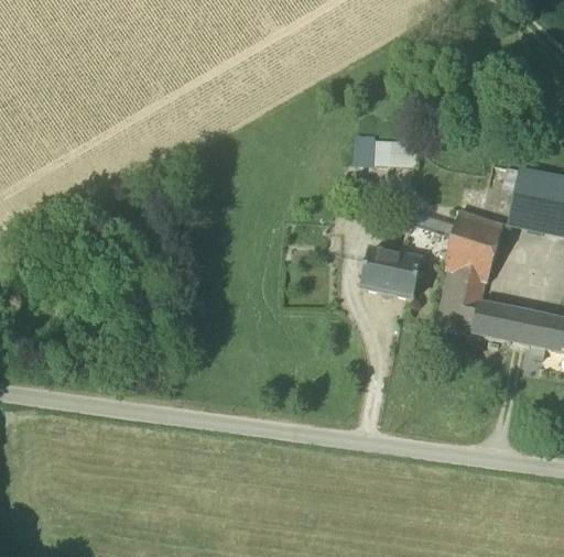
[(372,164),(389,165),(390,141),(373,140),(373,144),(372,164)]
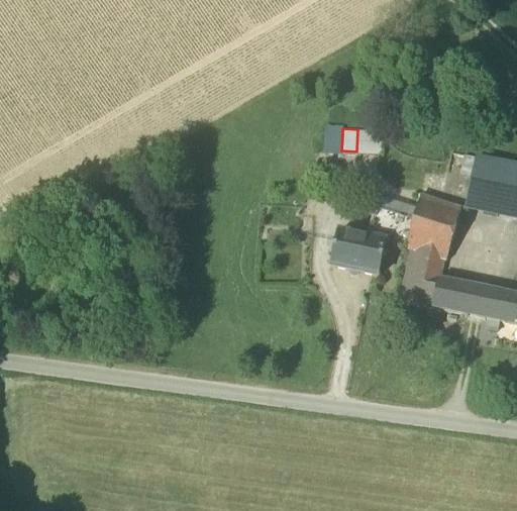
[(382,130),(357,129),(356,151),(381,152),(382,130)]
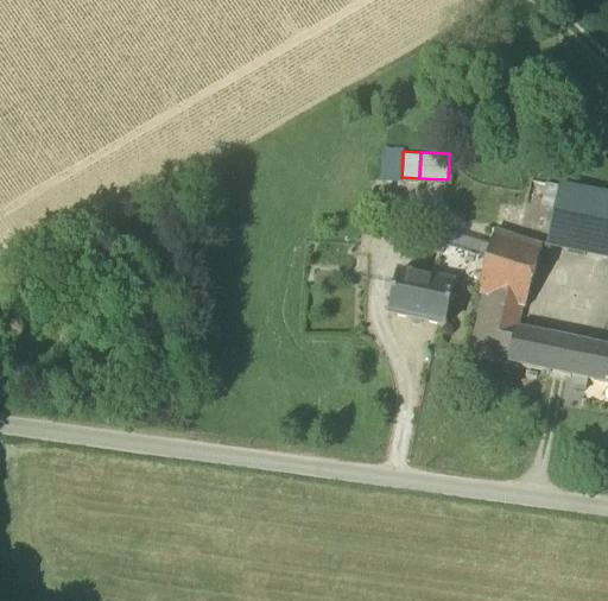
[(403,156),(384,155),(382,177),(401,177),(403,156)]
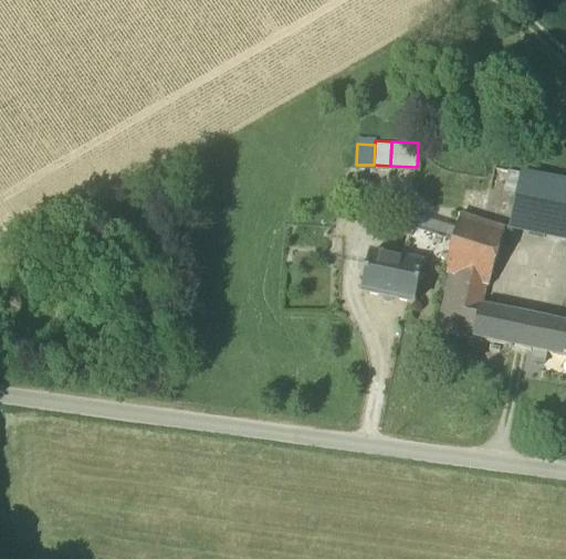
[(503,188),(516,190),(521,169),(507,166),(503,188)]
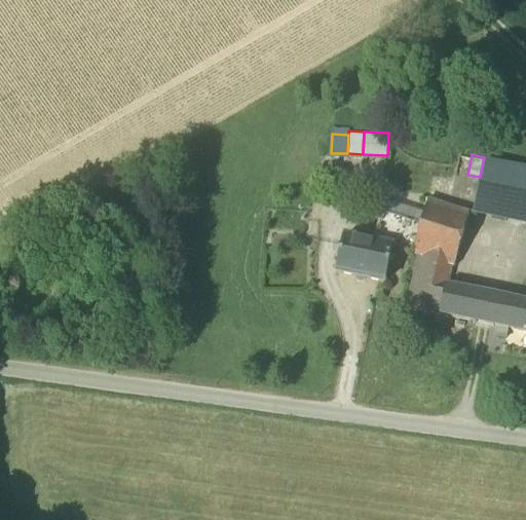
[(473,210),(525,220),(525,165),(484,157),(480,177),(473,210)]
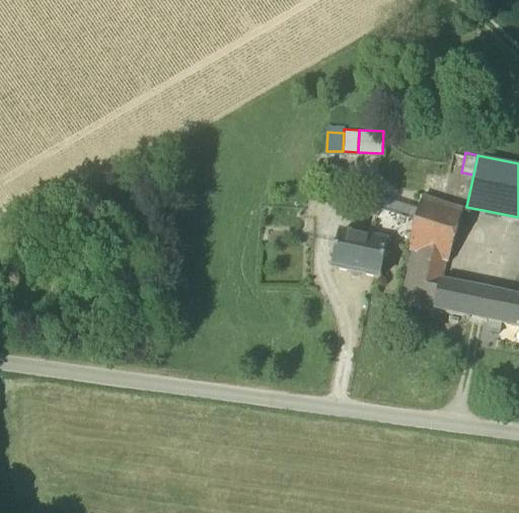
[(380,195),(376,207),(414,218),(418,206),(380,195)]
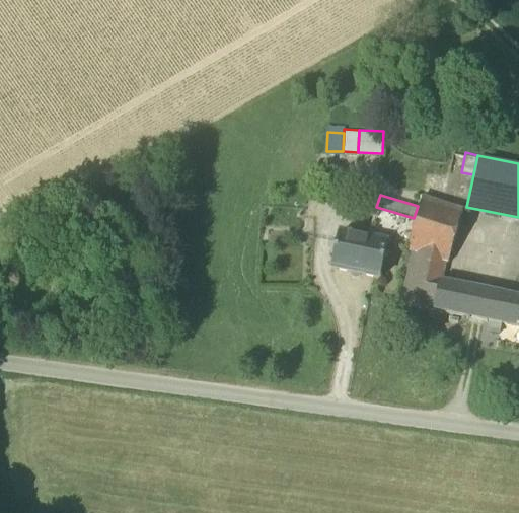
[(412,248),(448,260),(462,208),(421,195),(418,206),(414,218),(416,219),(408,247),(412,248)]
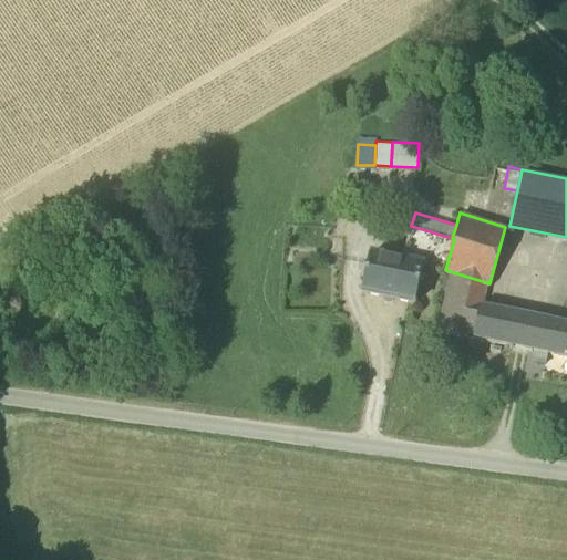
[(411,226),(401,257),(423,262),(445,270),(454,239),(452,238),(411,226)]
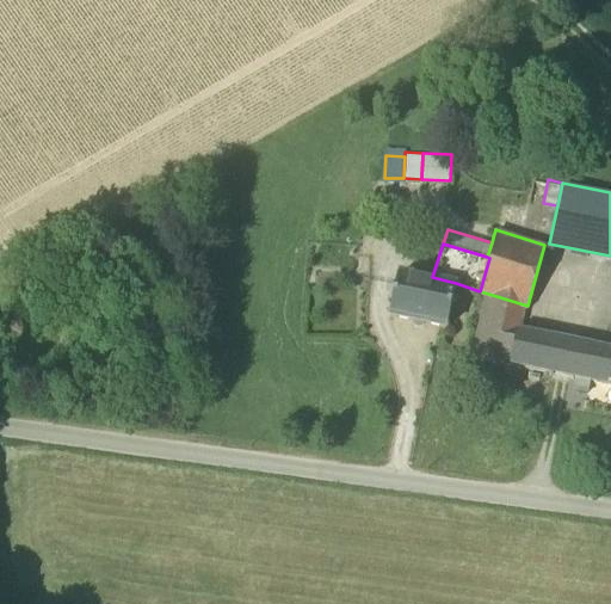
[(446,325),(456,283),(432,277),(399,271),(390,313),(446,325)]
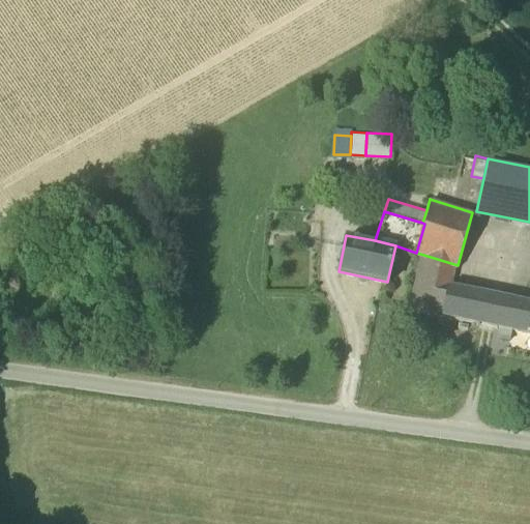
[(451,285),(458,265),(420,254),(409,306),(442,313),(448,284),(451,285)]
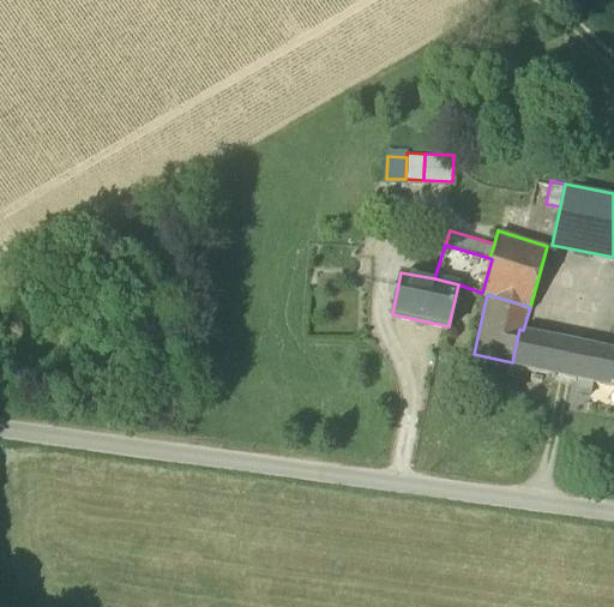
[(512,362),(554,371),(561,337),(523,330),(519,329),(512,362)]
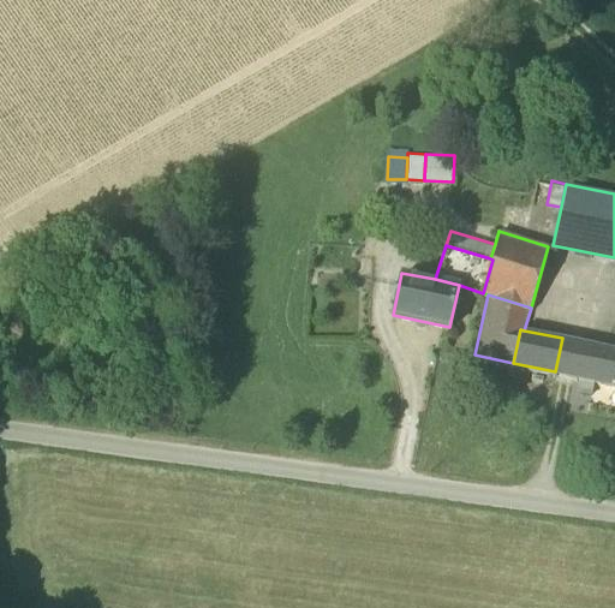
[(555,371),(574,376),(581,341),(562,338),(555,371)]
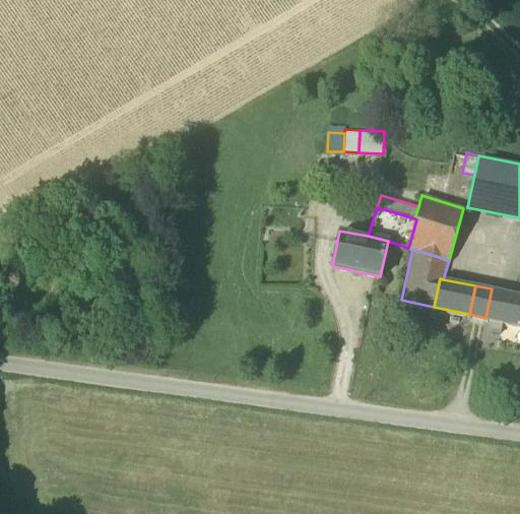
[(485,318),(518,324),(519,317),(519,295),(492,288),(485,318)]
